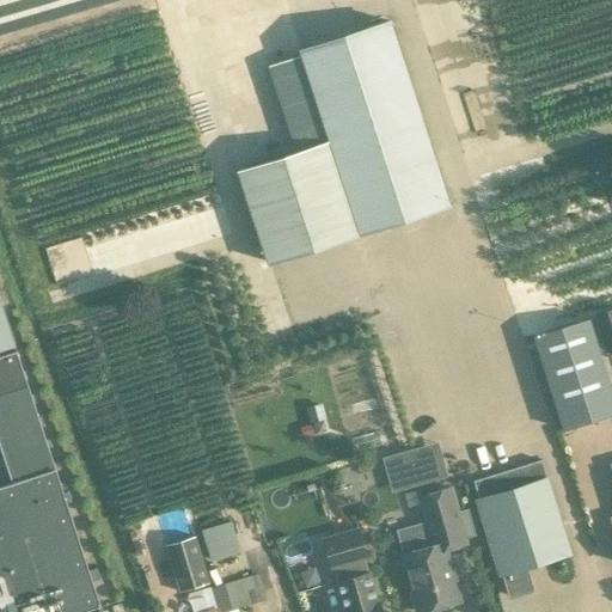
[(297,152),(236,172),(261,251),(265,263),(447,203),(445,197),(387,22),(297,51),(311,97),(320,124),(291,134),(297,152)]
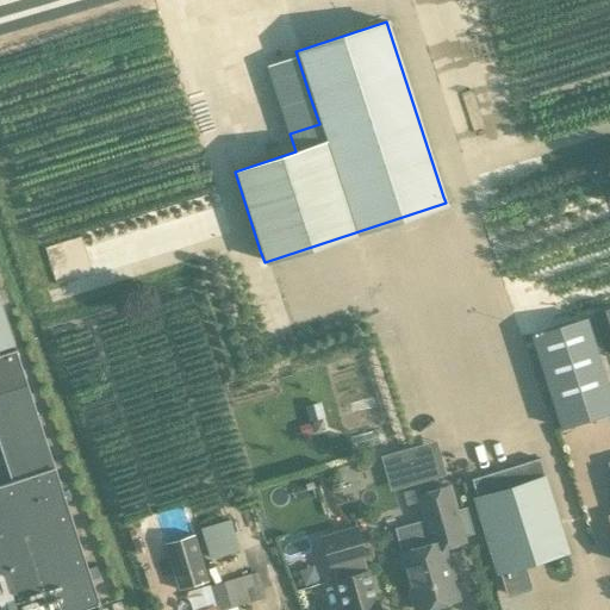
[(94,277),(94,262),(54,262),(54,277),(94,277)]
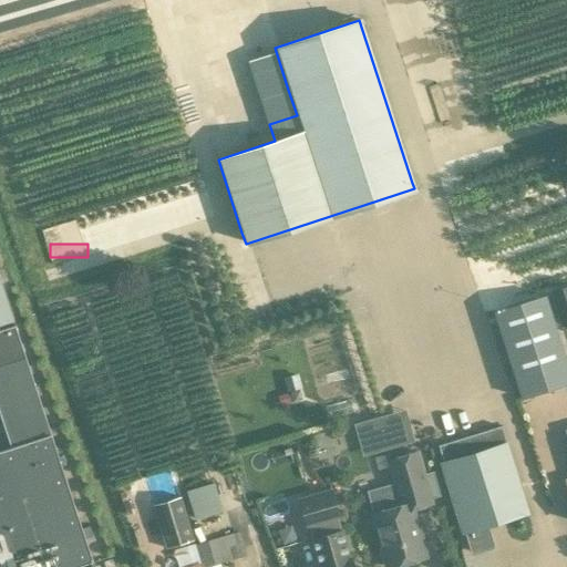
[(0,322),(13,319),(0,277),(0,322)]
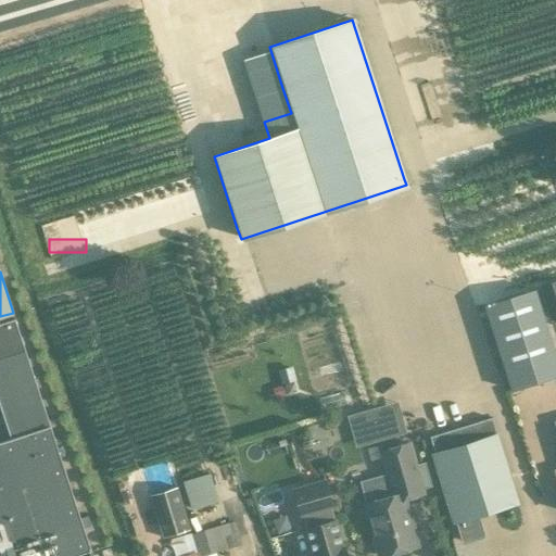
[(555,280),(540,286),(551,321),(555,319),(555,280)]
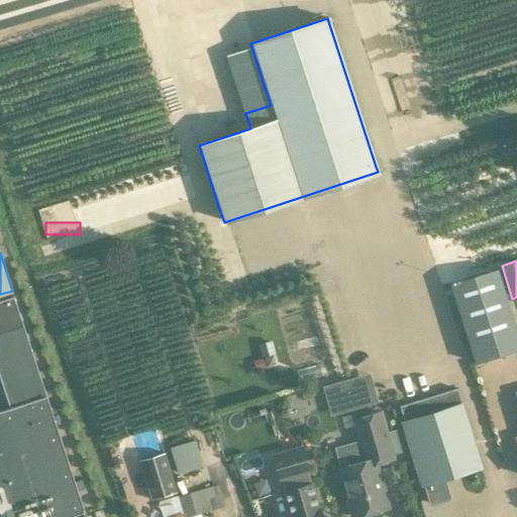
[(450,284),(476,363),(516,348),(516,328),(498,269),(450,284)]
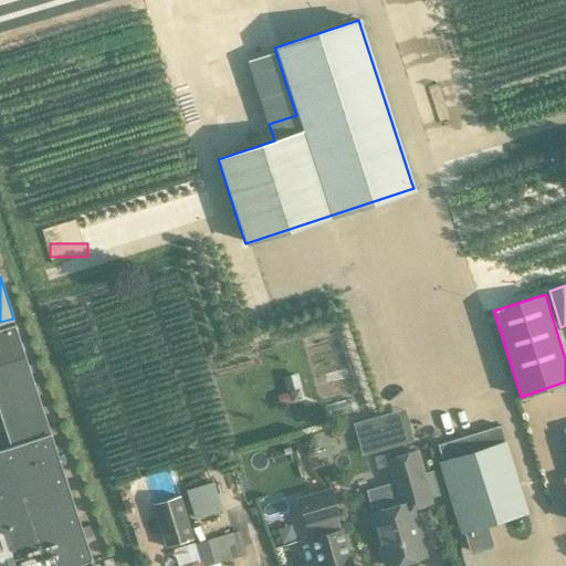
[(0,565),(94,565),(51,432),(16,324),(0,328),(0,413),(10,446),(0,449),(0,565)]
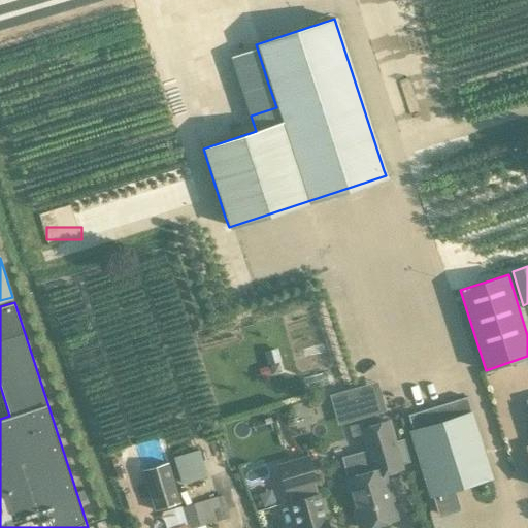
[(351,392),(330,397),(333,410),(342,407),(348,424),(386,414),(381,396),(354,404),(351,392)]
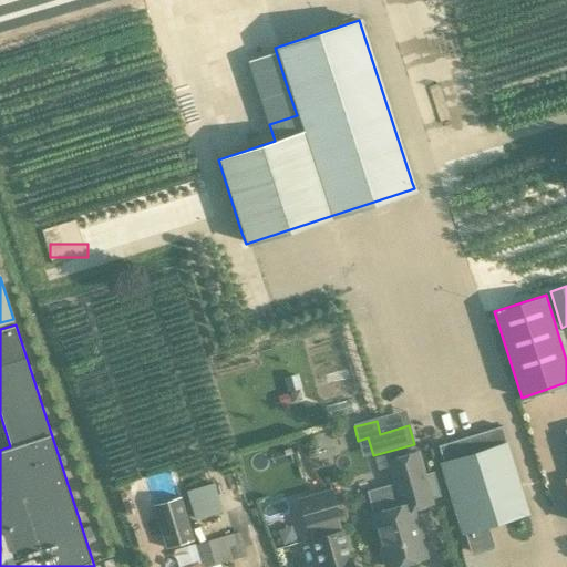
[(439,445),(444,464),(443,465),(464,533),(465,532),(472,553),(493,546),(486,525),(531,512),(509,444),(508,444),(503,425),(439,445)]
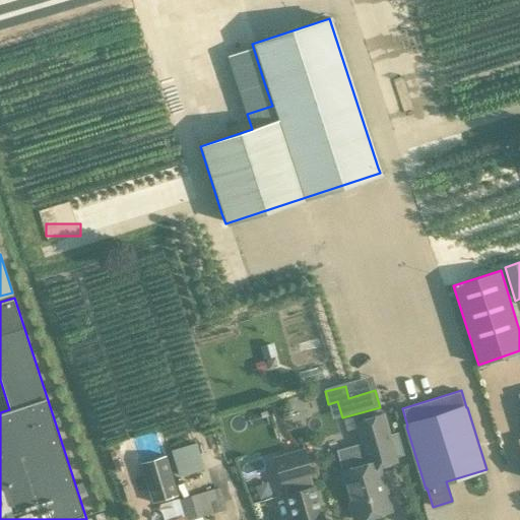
[(380,416),(355,424),(367,463),(341,472),(354,519),(389,510),(377,466),(394,461),(393,458),(403,455),(397,435),(387,438),(380,416)]
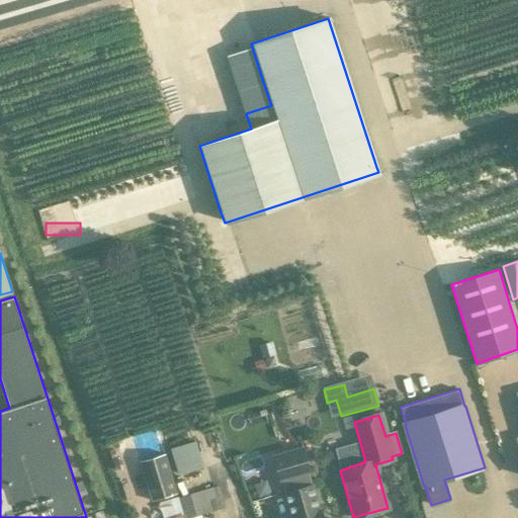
[(171,449),(172,454),(178,472),(202,465),(194,442),(171,449)]
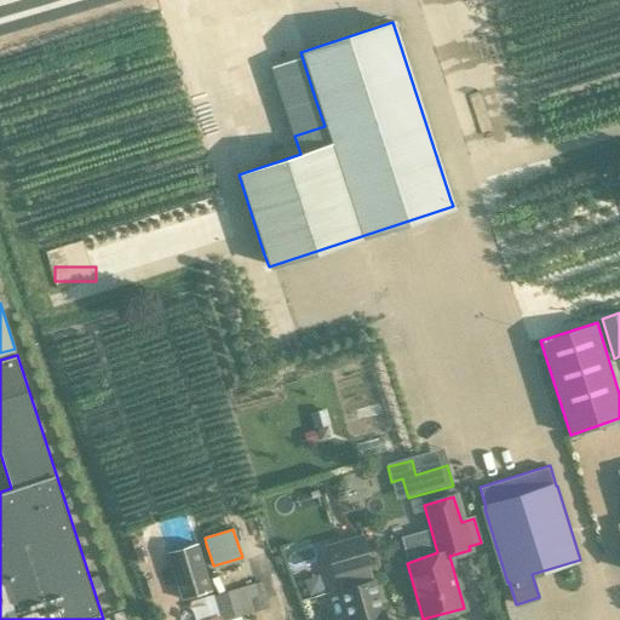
[(386,619),(383,609),(382,609),(373,580),(372,580),(368,566),(369,566),(361,535),(326,546),(334,577),(337,575),(340,590),(349,619),(348,619),(386,619)]
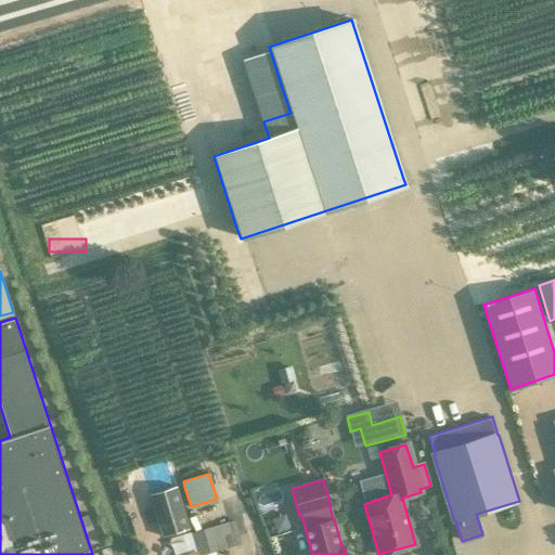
[(164,537),(190,529),(177,486),(150,494),(164,537)]
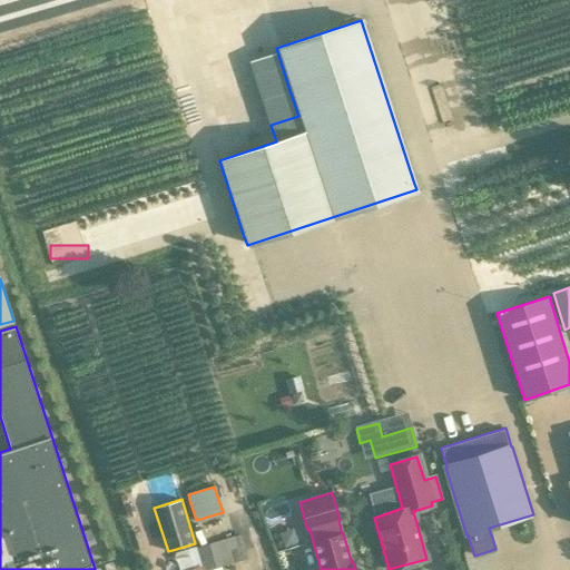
[(241,534),(197,548),(202,564),(186,569),(206,569),(217,567),(248,558),(241,534)]
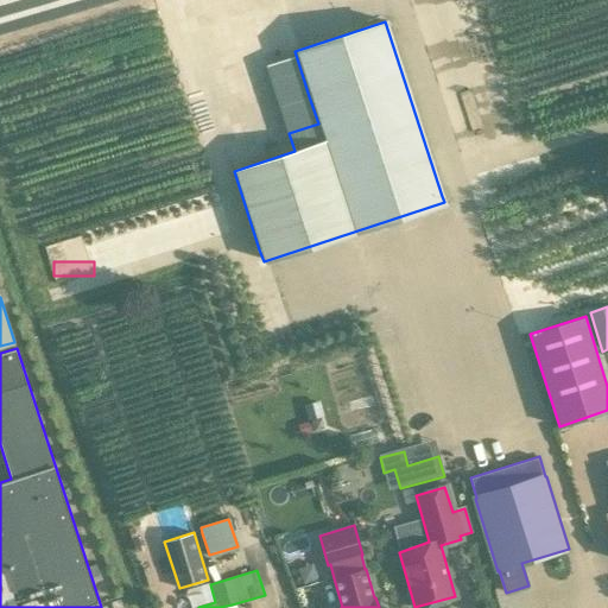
[(198,607),(215,602),(210,584),(187,591),(191,607),(198,607)]
